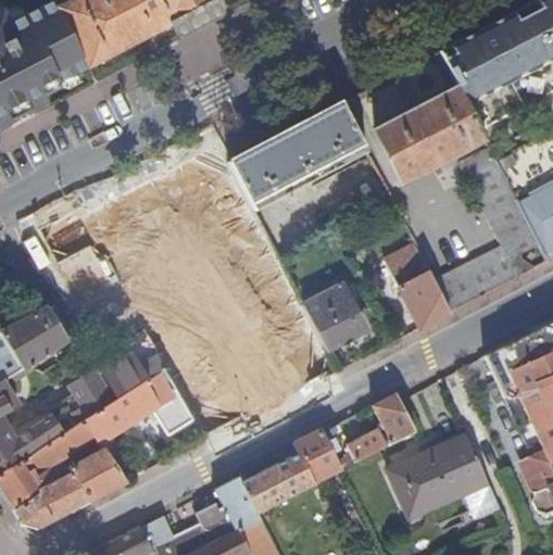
[(0,127),(14,121),(15,115),(27,110),(32,111),(49,102),(39,84),(58,75),(61,79),(89,65),(57,0),(53,0),(10,23),(0,3),(0,127)]
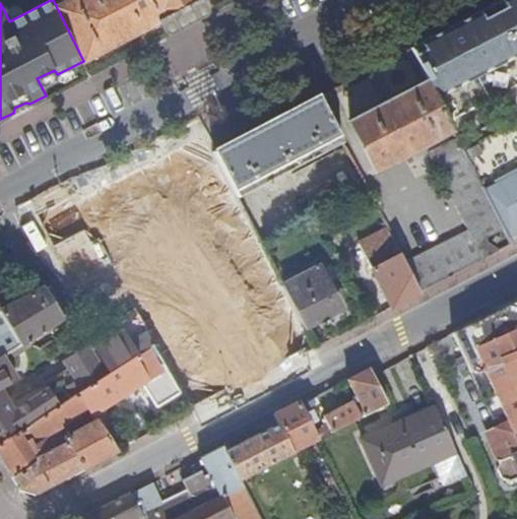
[(159,25),(168,21),(202,3),(206,0),(67,0),(56,6),(83,61),(157,22),(159,25)]
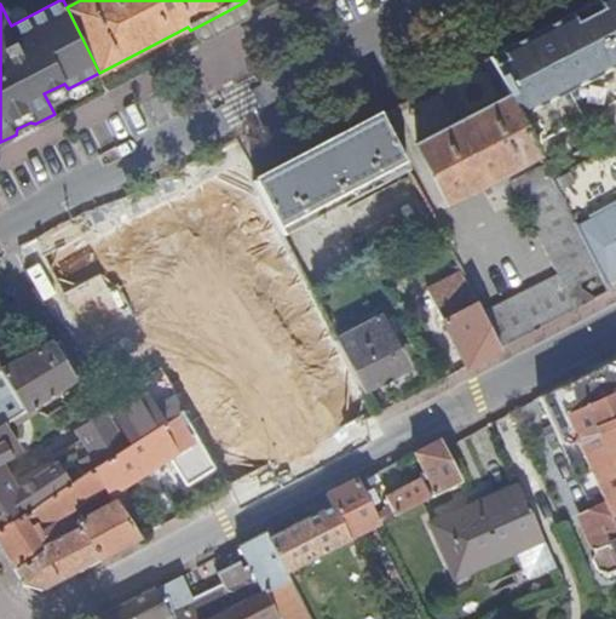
[(598,0),(587,6),(589,13),(615,0),(598,0)]
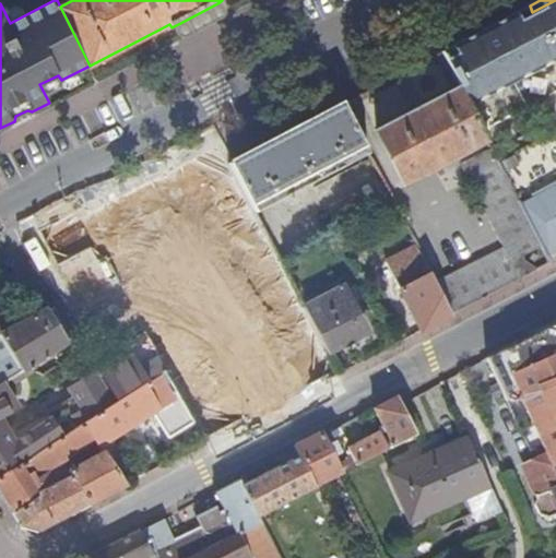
[(555,0),(532,12),(555,57),(555,0)]
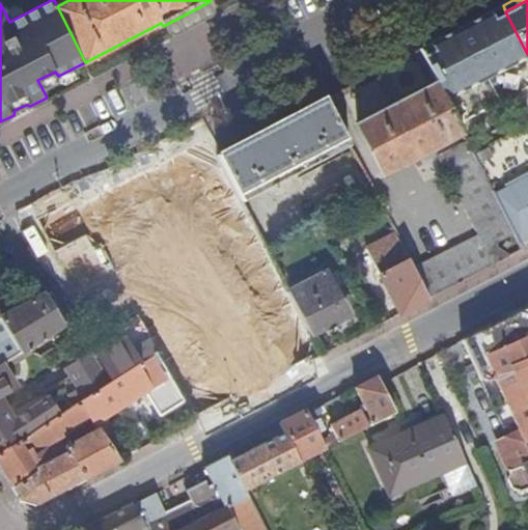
[(505,11),(503,5),(469,23),(419,49),(422,54),(505,11)]
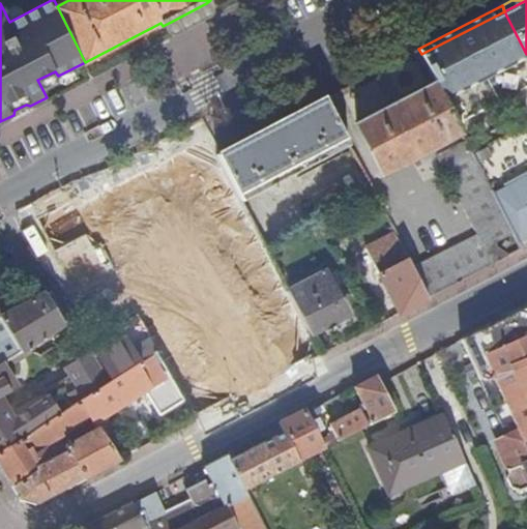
[(526,54),(504,11),(421,54),(437,84),(450,110),(462,105),(468,117),(526,86),(526,77),(525,75),(526,74),(526,54)]
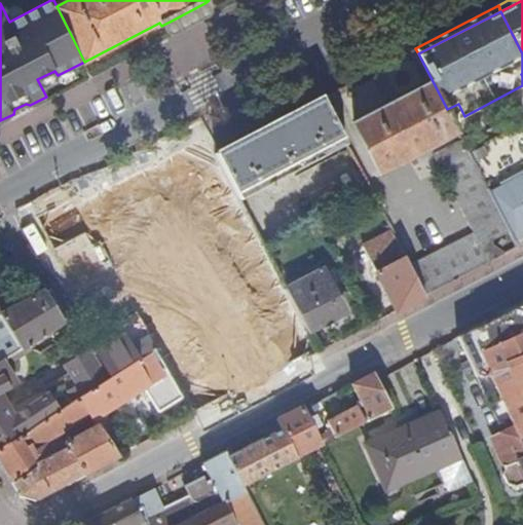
[(452,134),(457,129),(447,109),(434,83),(356,123),(380,170),(452,134)]
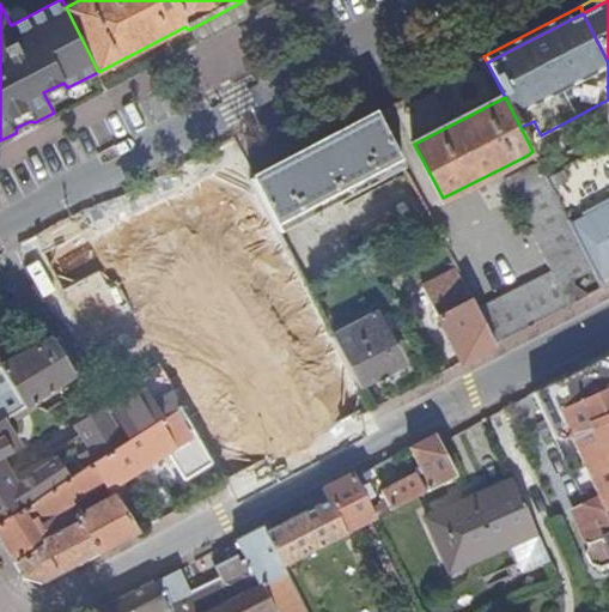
[(405,165),(377,113),(300,152),(259,175),(253,177),(280,231),(314,213),(316,218),(321,216),(318,211),(405,165)]
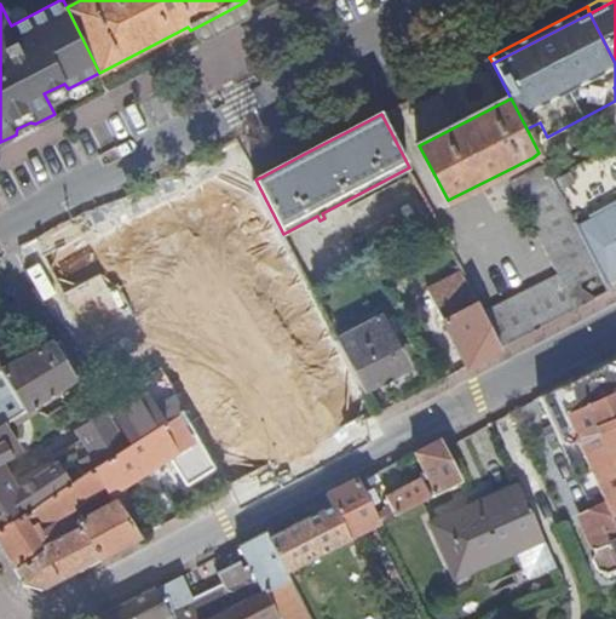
[(610,291),(615,287),(615,147),(552,178),(600,273),(610,291)]
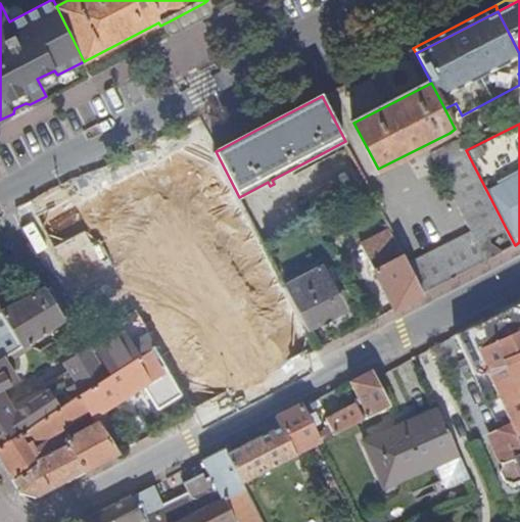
[(455,129),(450,133),(454,142),(433,152),(473,229),(409,263),(425,292),(504,251),(492,238),(507,230),(466,150),(464,146),(457,134),(455,129)]
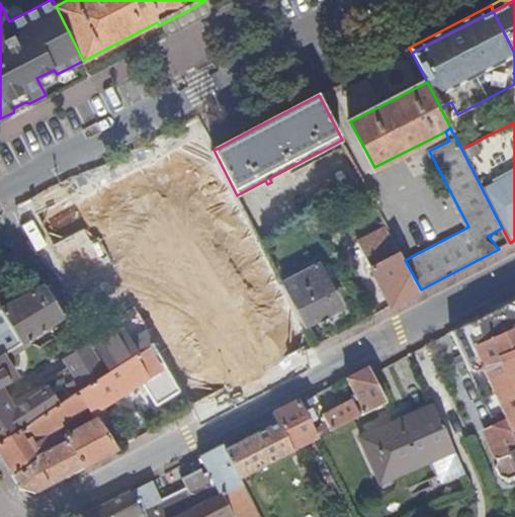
[(329,204),(315,211),(328,238),(342,230),(329,204)]
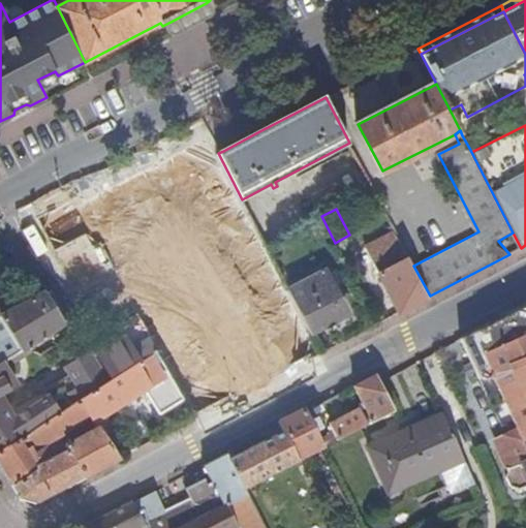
[(370,251),(400,311),(430,296),(413,266),(402,244),(397,246),(394,241),(390,244),(389,242),(370,251)]
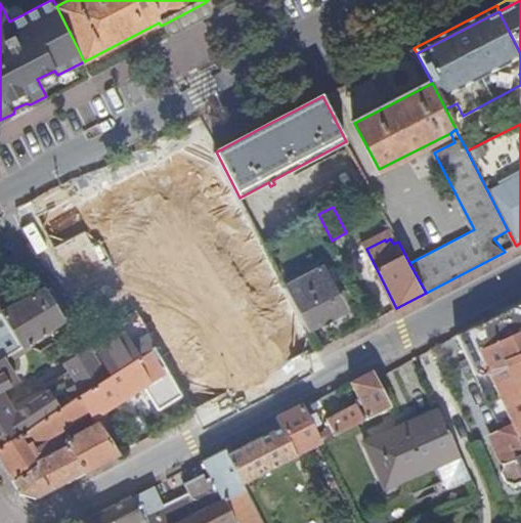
[(322,267),(286,287),(309,331),(328,321),(327,318),(345,310),(322,267)]
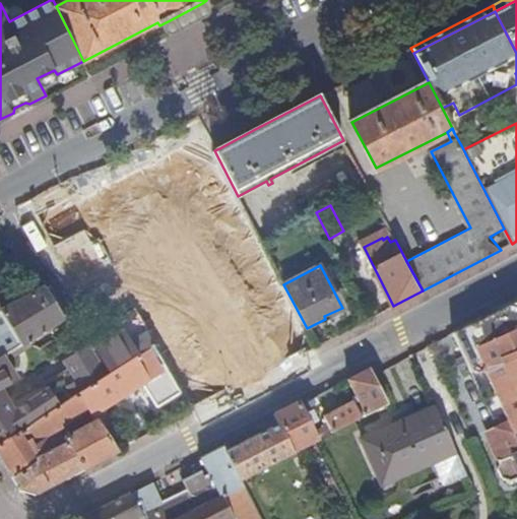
[(65,314),(48,286),(34,295),(31,293),(1,308),(2,310),(11,325),(21,343),(21,344),(28,339),(49,325),(52,328),(59,323),(62,326),(66,323),(61,317),(65,314)]
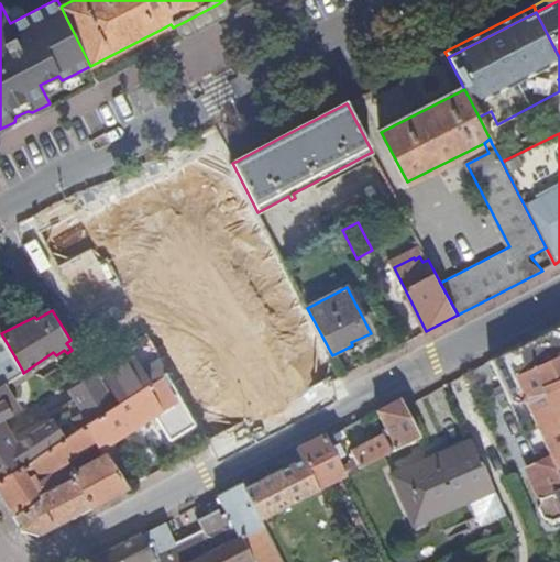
[(559,324),(494,360),(513,401),(525,397),(527,400),(528,403),(559,387),(559,324)]
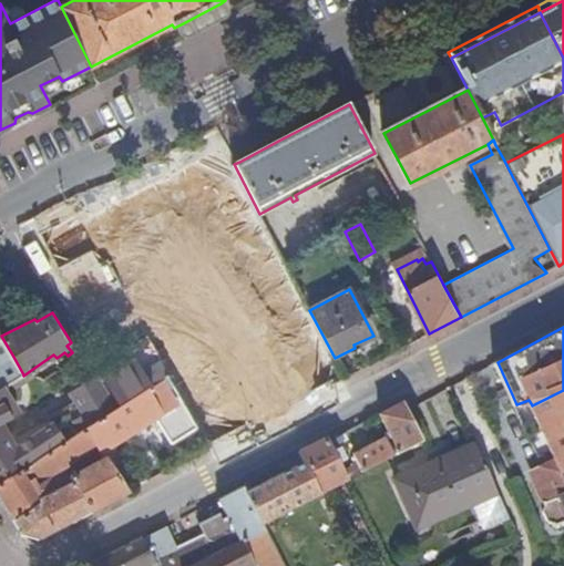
[(121,405),(168,376),(147,337),(127,349),(132,353),(130,356),(133,361),(103,379),(121,405)]
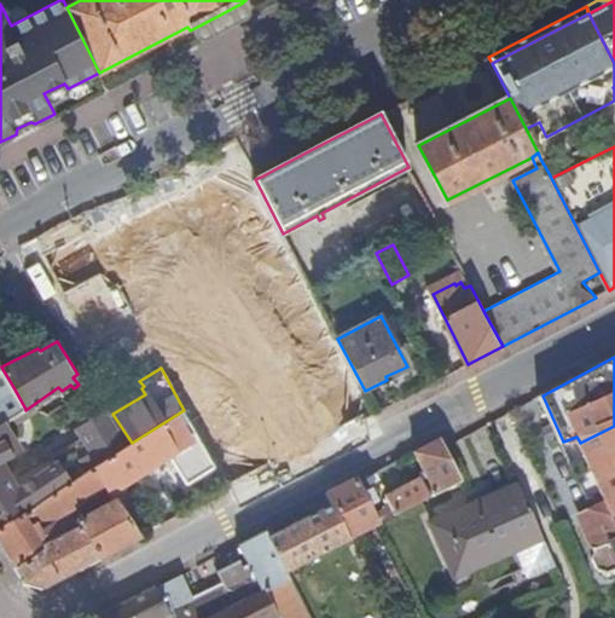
[(0,394),(13,387),(3,369),(0,370),(0,394)]
